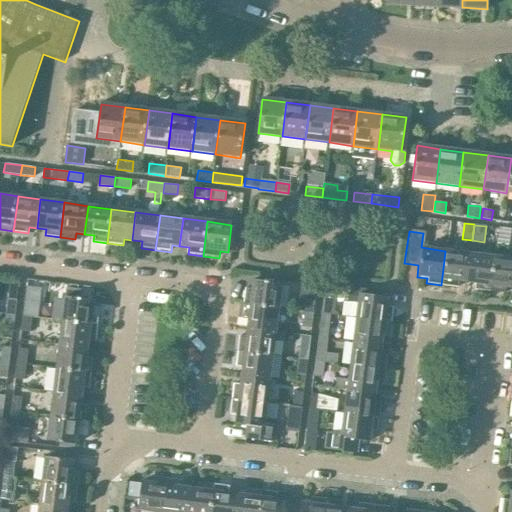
[(457,282),(465,283),(469,254),(445,251),(441,285),(456,287),(457,282)]
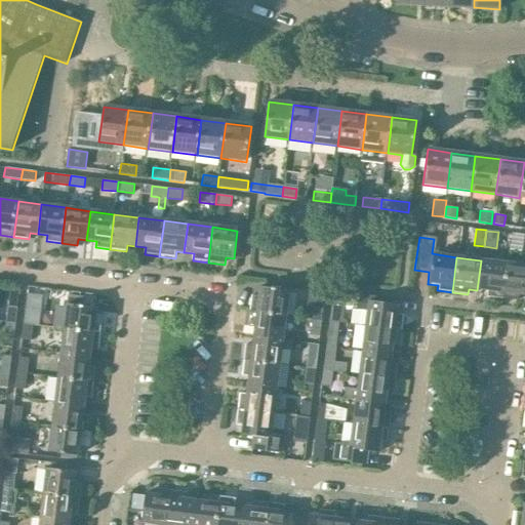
[(485,296),(501,299),(507,264),(481,260),(477,290),(486,291),(485,296)]
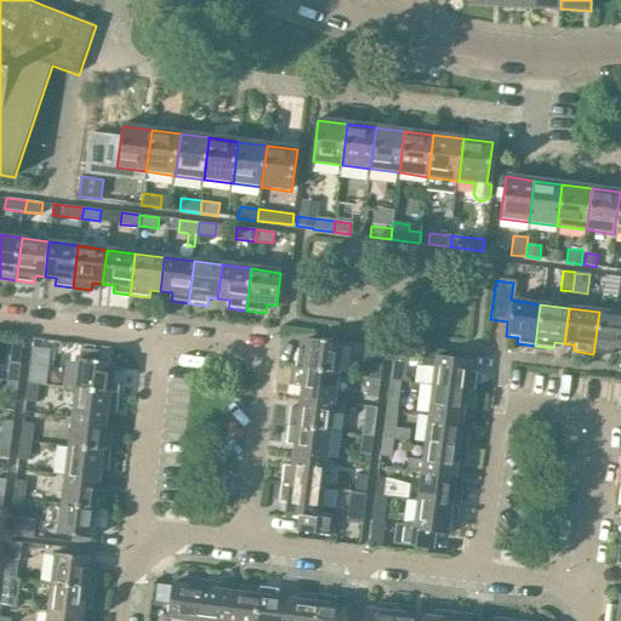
[(620,314),(599,312),(593,354),(611,355),(613,348),(620,349),(620,314)]
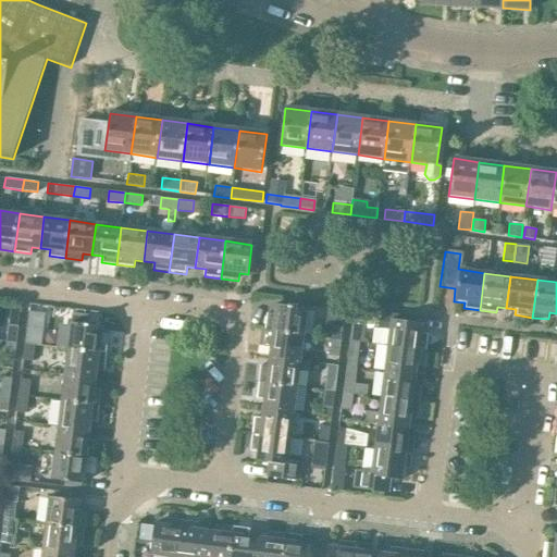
[(268,314),(265,330),(304,334),(307,309),(274,305),(273,314),(268,314)]
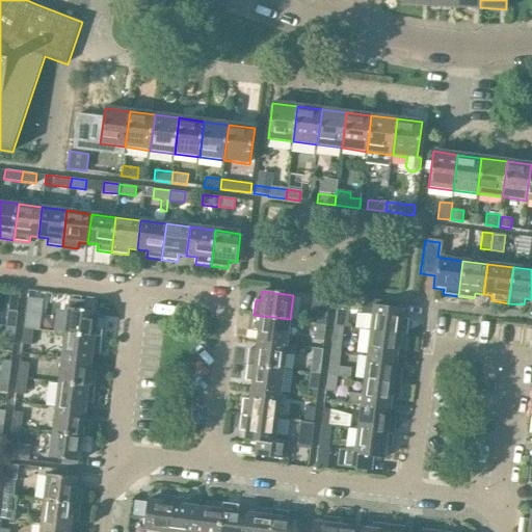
[(326,324),(328,310),(330,294),(320,293),(316,322),(326,324)]
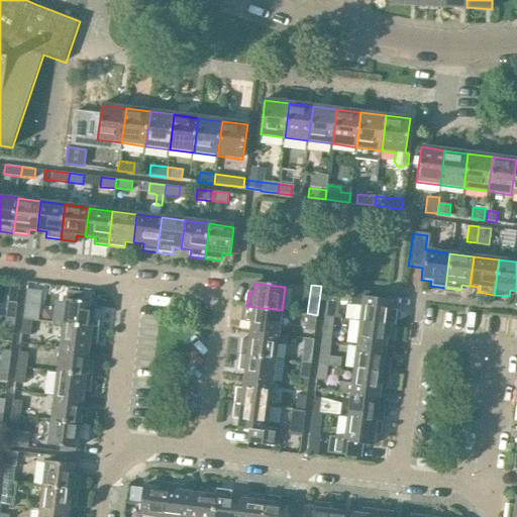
[(328,287),(324,316),(333,317),(337,317),(341,288),(328,287)]
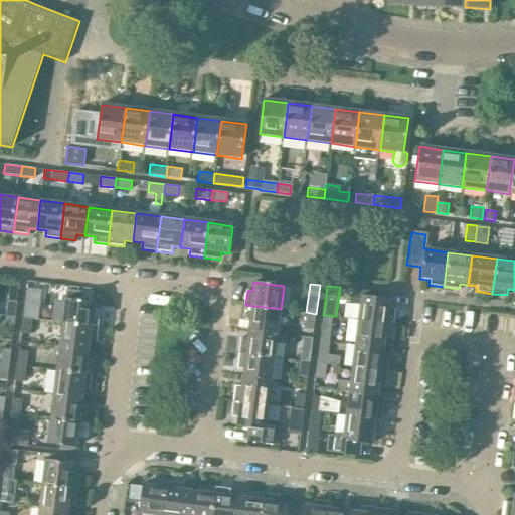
[(351,290),(349,304),(359,305),(358,319),(391,324),(393,310),(387,309),(388,299),(383,298),(383,294),(351,290)]
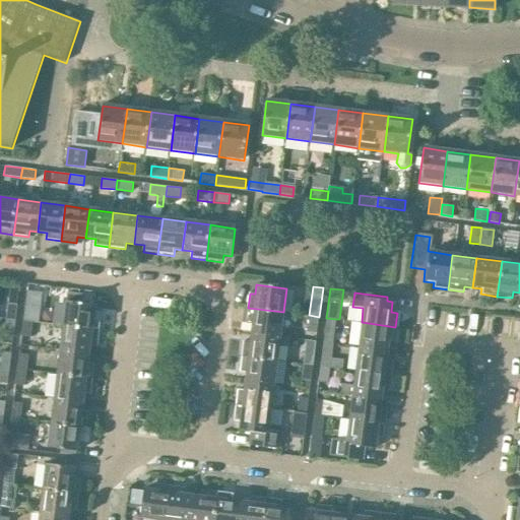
[(66,294),(62,326),(98,330),(100,316),(92,315),(93,305),(79,303),(80,295),(66,294)]
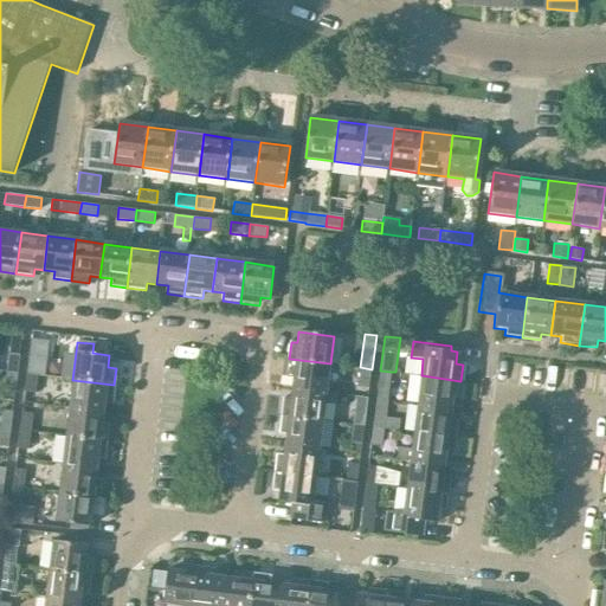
[(10,354),(7,372),(18,373),(20,355),(10,354)]
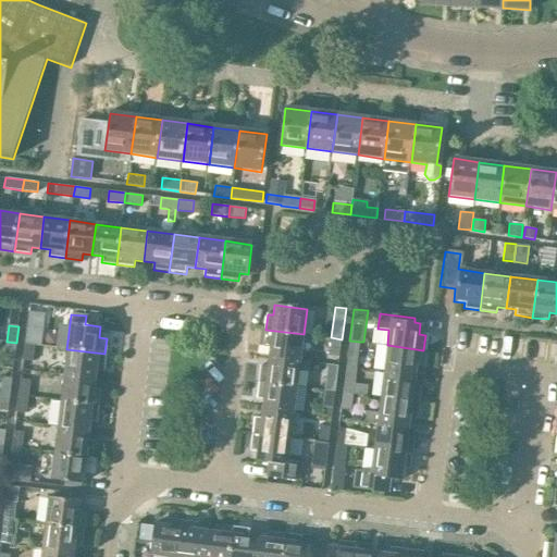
[(270,347),(269,357),(300,361),(300,360),(304,334),(265,330),(263,346),(270,347)]
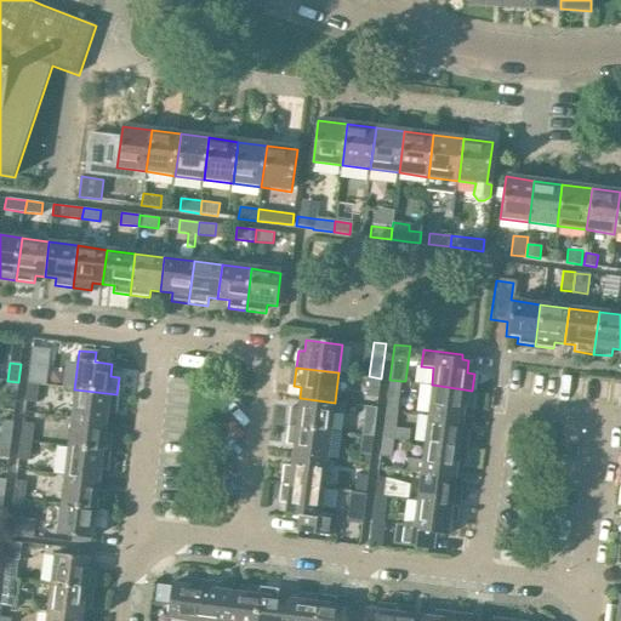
[(379,398),(381,379),(369,376),(366,397),(379,398)]
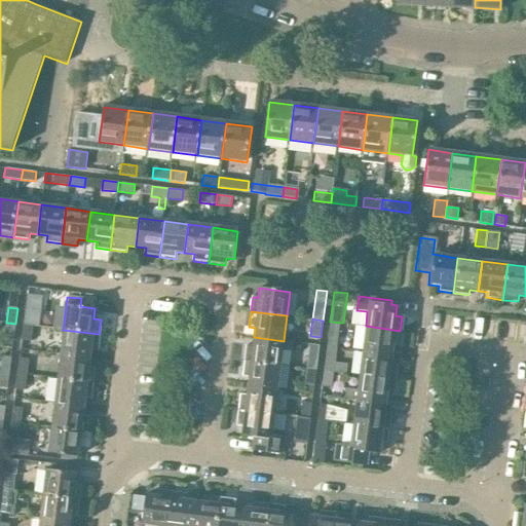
[(330,322),(327,346),(336,347),(339,323),(330,322)]
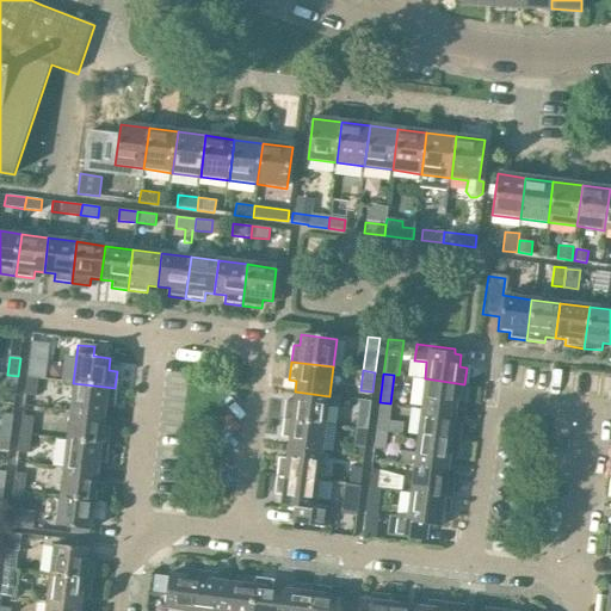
[(18,376),(7,375),(5,393),(16,394),(18,376)]
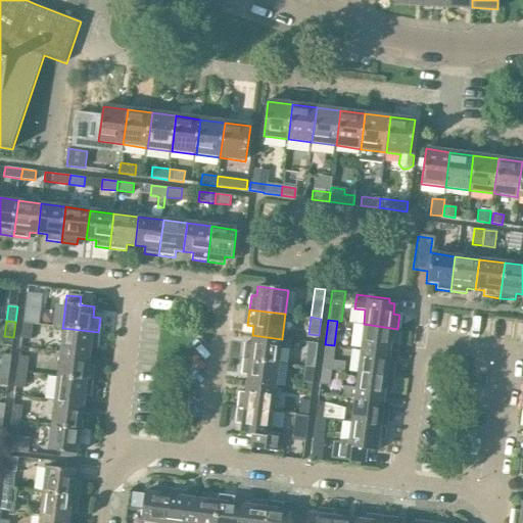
[(33,324),(22,323),(20,338),(31,339),(33,324)]
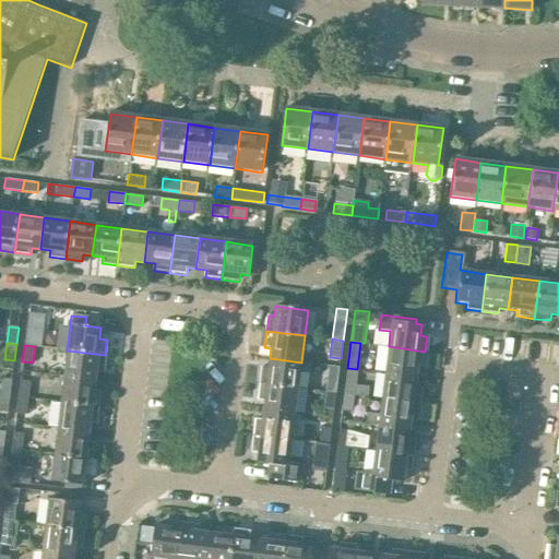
[(389,346),(384,373),(415,378),(416,367),(423,368),(425,352),(389,346)]
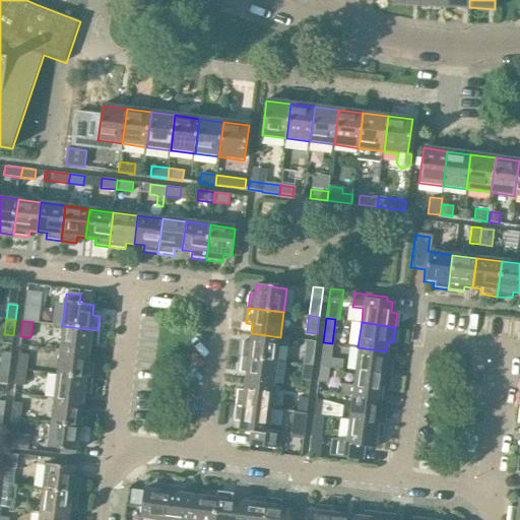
[(62,326),(59,350),(87,354),(88,345),(95,346),(98,330),(62,326)]
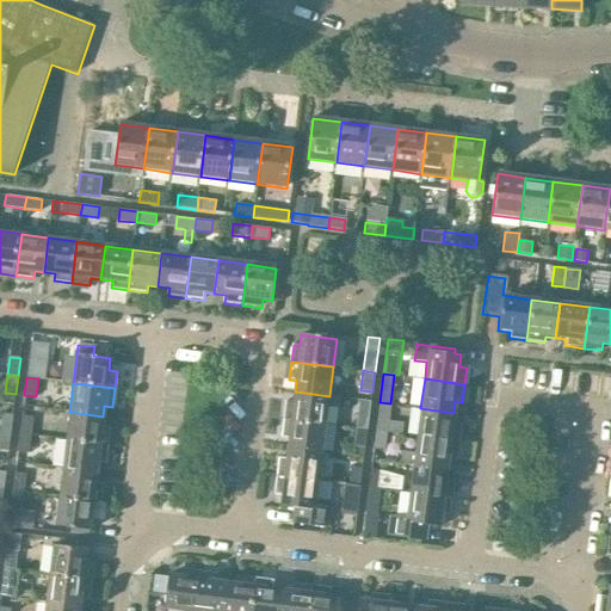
[(287,401),(284,419),(326,424),(328,406),(339,407),(340,396),(329,395),(329,396),(295,392),(294,401),(287,401)]
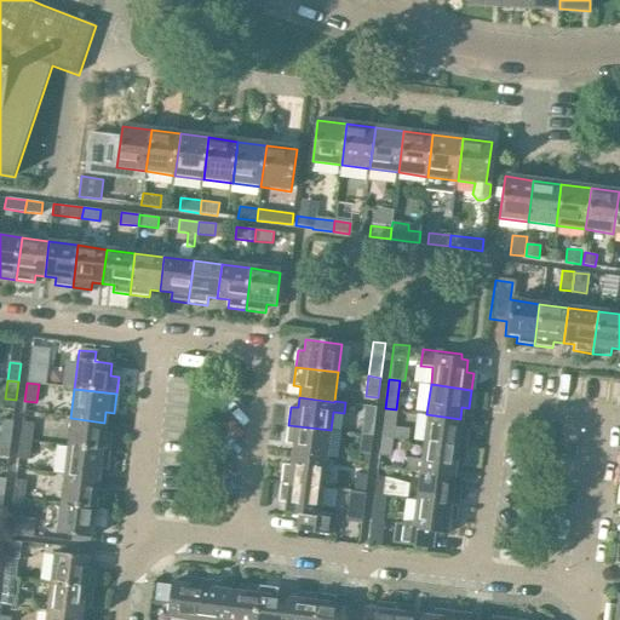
[(365,405),(361,434),(373,435),(377,407),(365,405)]
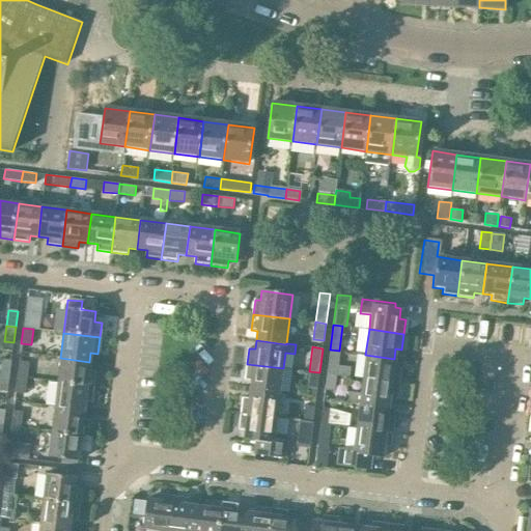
[(330,350),(327,373),(337,375),(339,351),(330,350)]
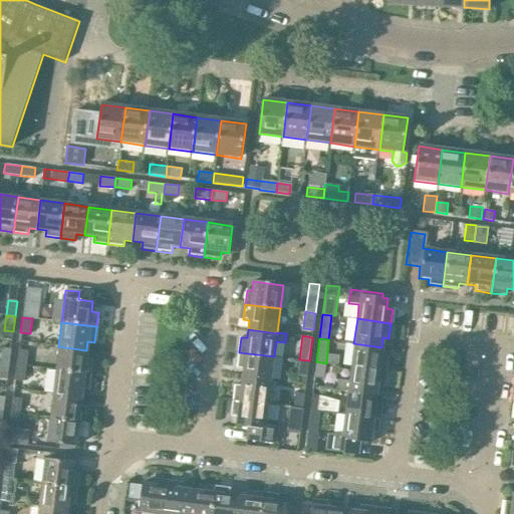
[(353,343),(350,366),(384,370),(387,356),(380,355),(381,347),(353,343)]
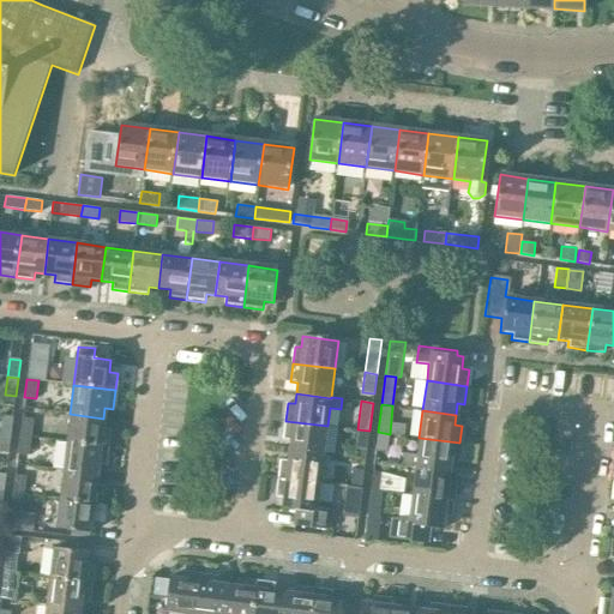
[(1,414),(0,428),(0,432),(11,434),(13,415),(1,414)]
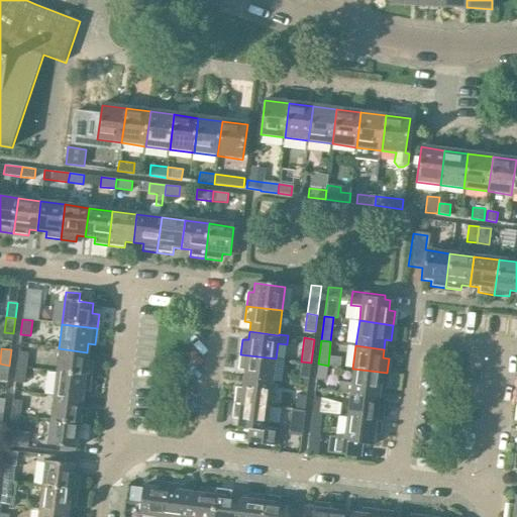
[(59,348),(56,372),(91,377),(92,363),(86,362),(87,352),(59,348)]
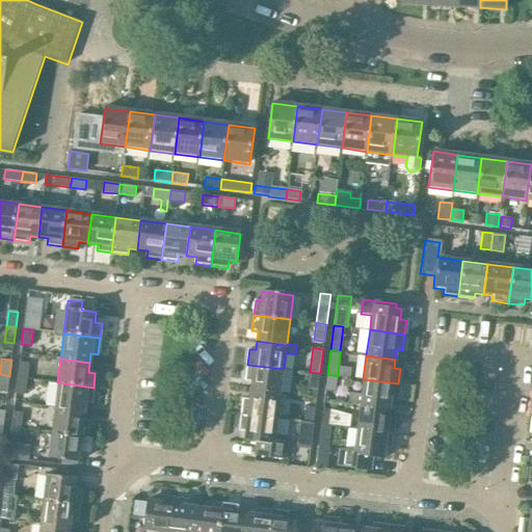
[(19,362),(17,377),(27,378),(29,363),(19,362)]
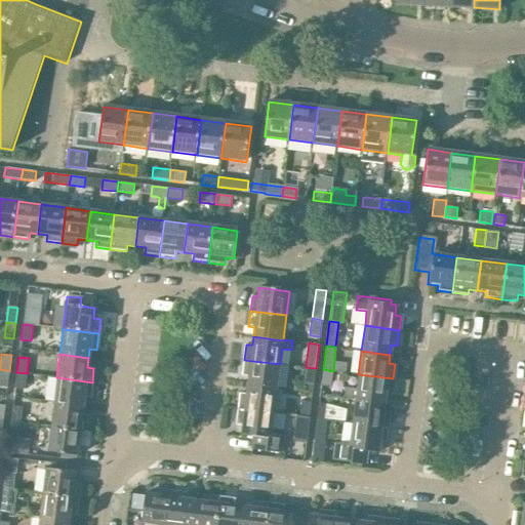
[(248,375),(247,385),(277,389),(280,364),(244,360),(242,374),(248,375)]
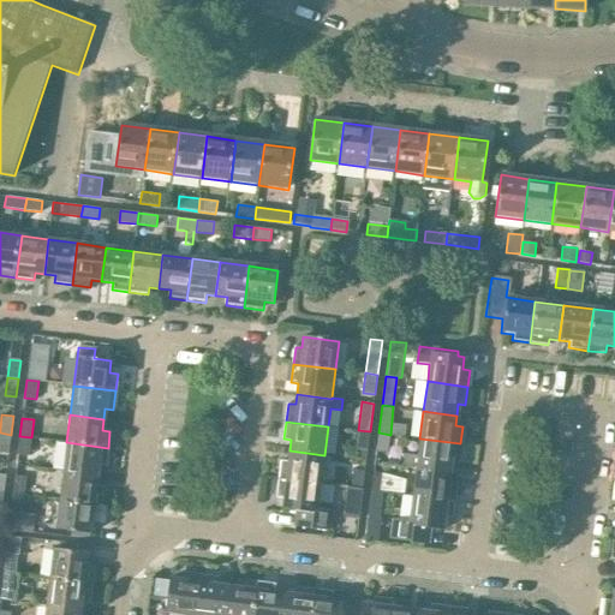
[(366,453),(370,431),(358,430),(356,452),(366,453)]
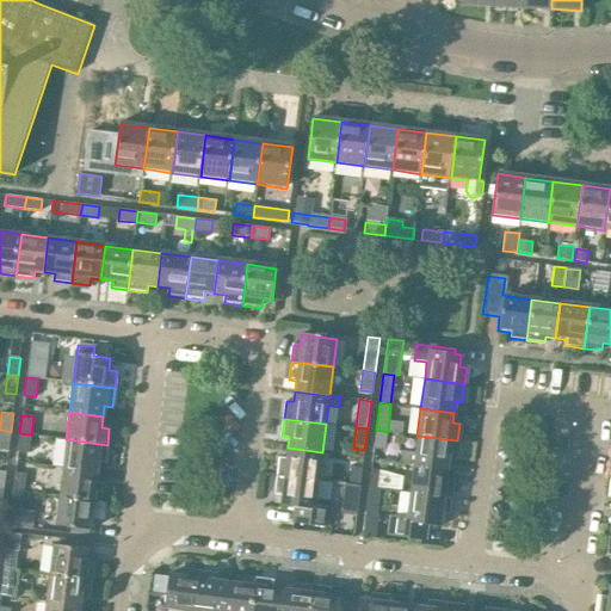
[(0,445),(8,448),(11,432),(0,430),(0,445)]
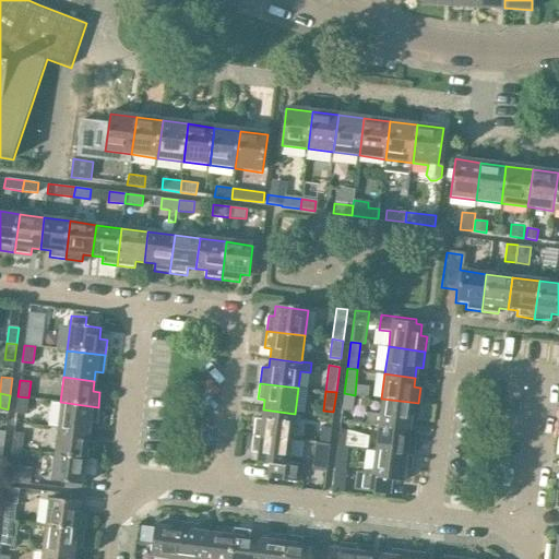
[(344,393),(342,412),(341,420),(352,420),(355,395),(344,393)]
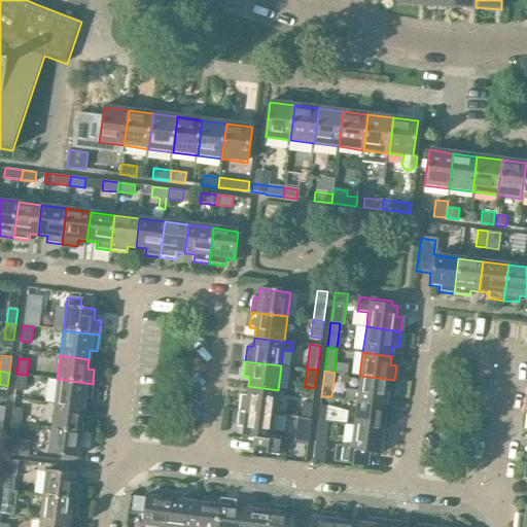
[(27,375),(16,374),(14,389),(25,391),(27,375)]
